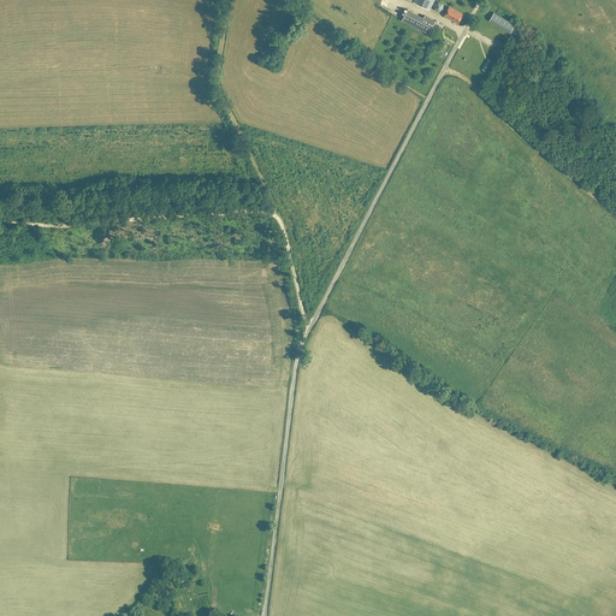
[(428,10),(433,0),(413,0),(413,1),(428,10)]
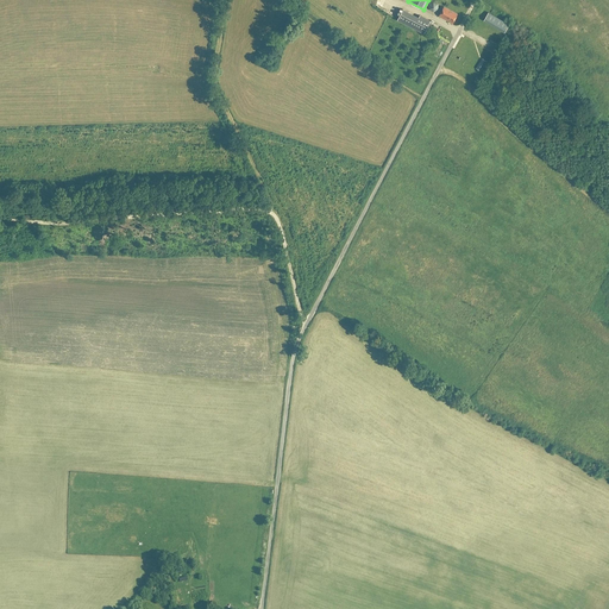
[(444,7),(438,17),(445,20),(445,19),(452,23),(457,14),(444,7)]
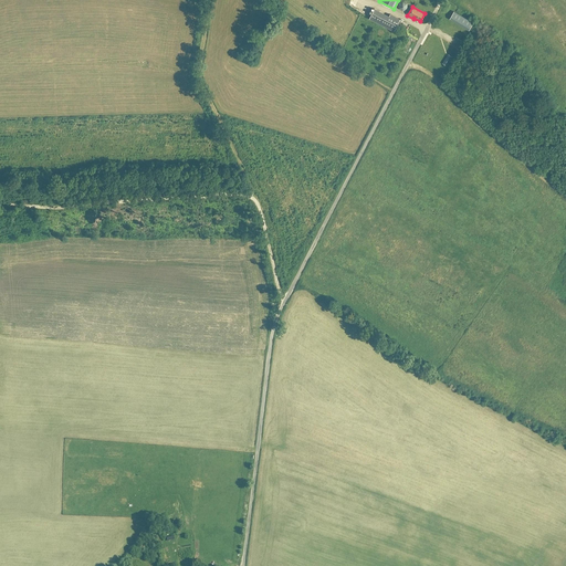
[(388,17),(374,9),(368,19),(394,31),(399,19),(389,14),(388,17)]
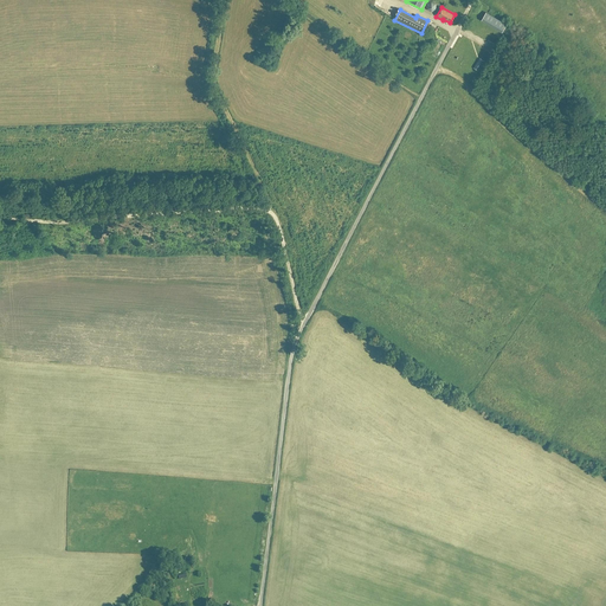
[(502,33),(507,25),(485,13),(481,20),(502,33)]
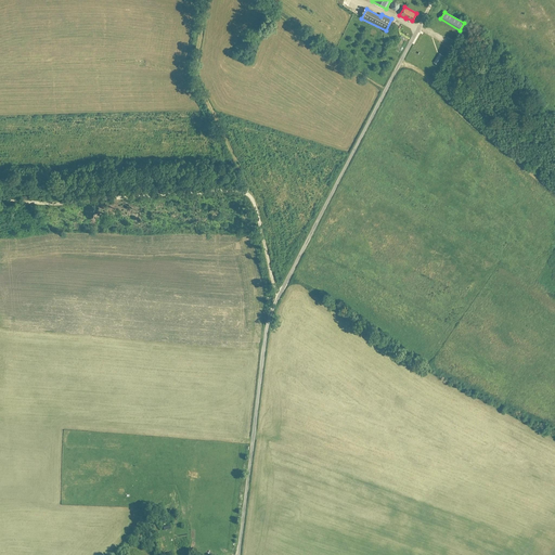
[(438,36),(450,43),(454,37),(441,29),(438,36)]
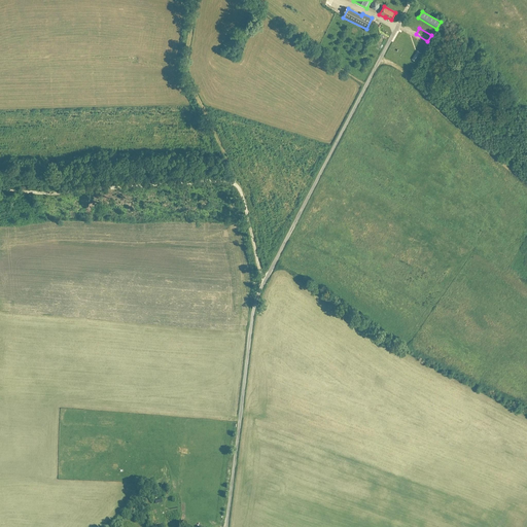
[(178,506),(171,507),(172,526),(178,526),(179,524),(180,524),(180,518),(179,518),(178,506)]
